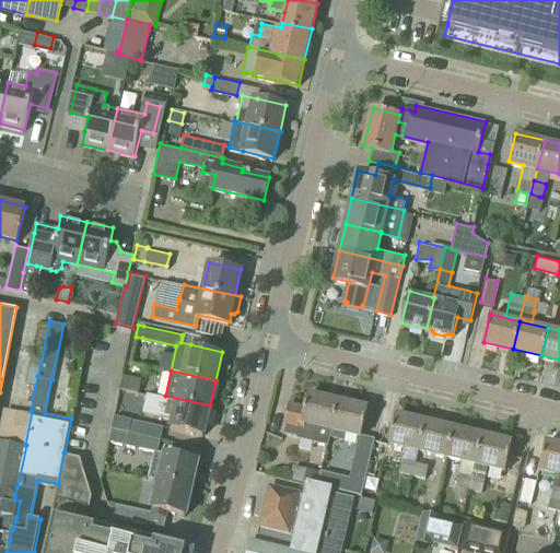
[(140,390),(142,376),(124,373),(120,386),(140,390)]
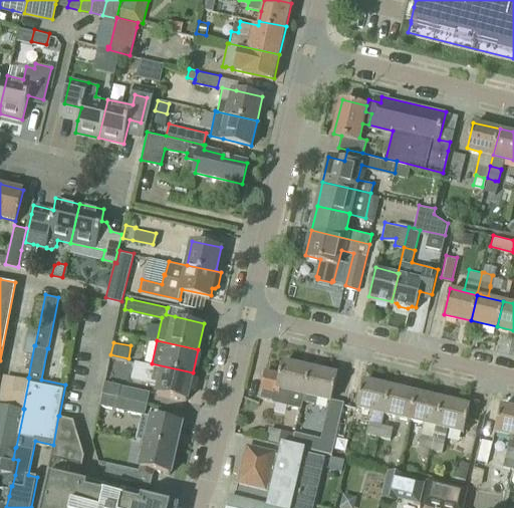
[(152,363),(152,364),(134,359),(130,377),(149,381),(160,384),(159,392),(188,399),(193,372),(152,363)]
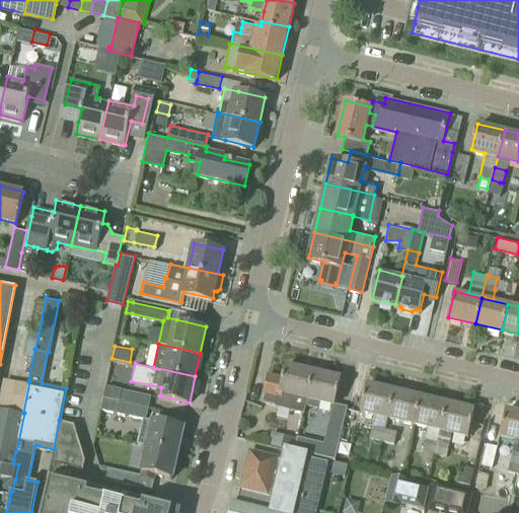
[(269,372),(263,400),(278,404),(304,411),(306,402),(307,396),(308,396),(314,371),(287,364),(284,376),(269,372)]
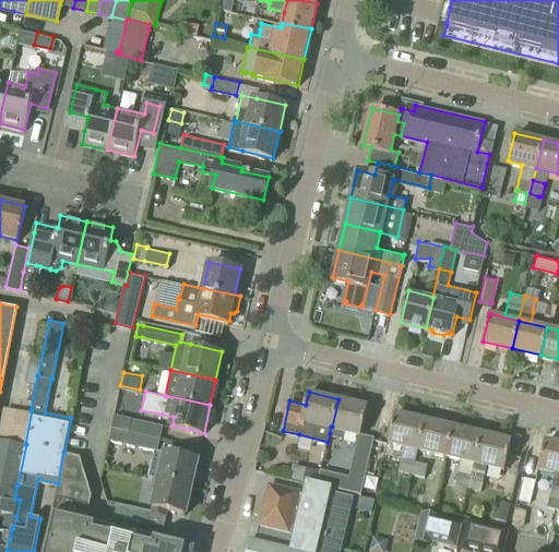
[(331,427),(330,433),(342,436),(343,430),(361,434),(368,406),(339,399),(332,427),(331,427)]
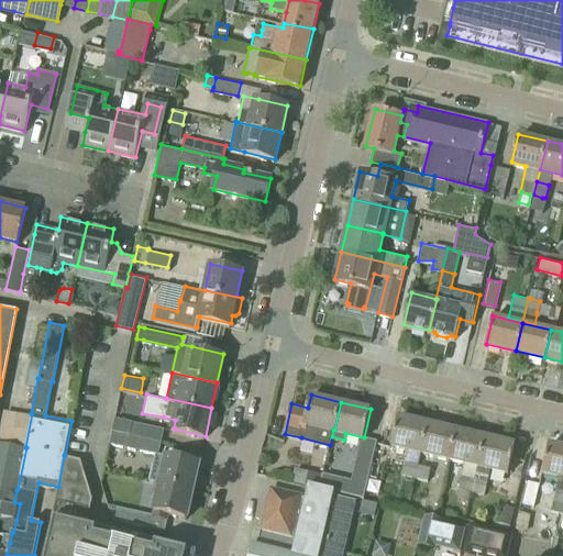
[(116,415),(113,429),(162,440),(165,426),(116,415)]
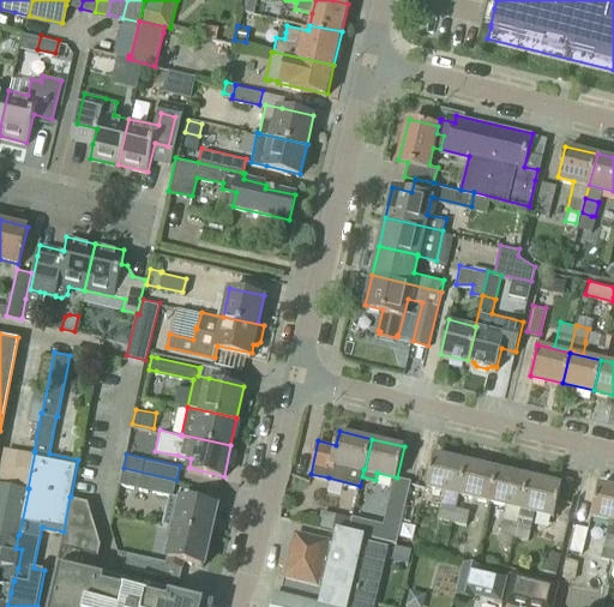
[(434,454),(427,485),(445,488),(459,492),(467,462),(434,454)]
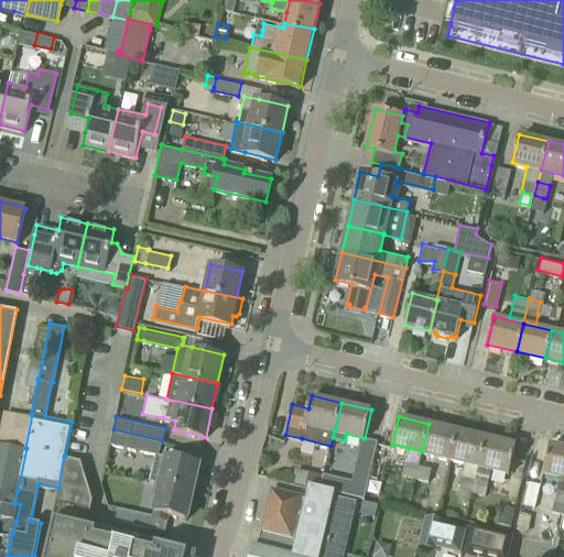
[(419,465),(416,477),(427,480),(434,455),(451,458),(457,430),(429,424),(422,451),(419,465)]
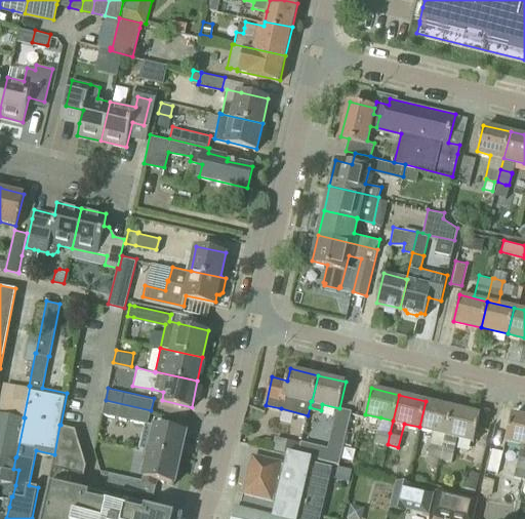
[(103,411),(149,423),(151,410),(106,400),(103,411)]
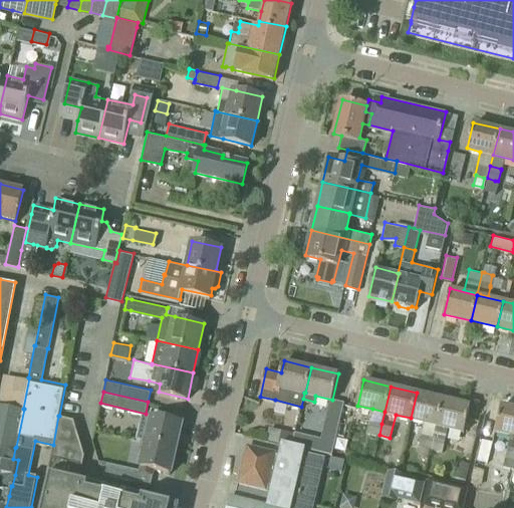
[(417,393),(411,418),(424,421),(437,424),(443,399),(417,393)]
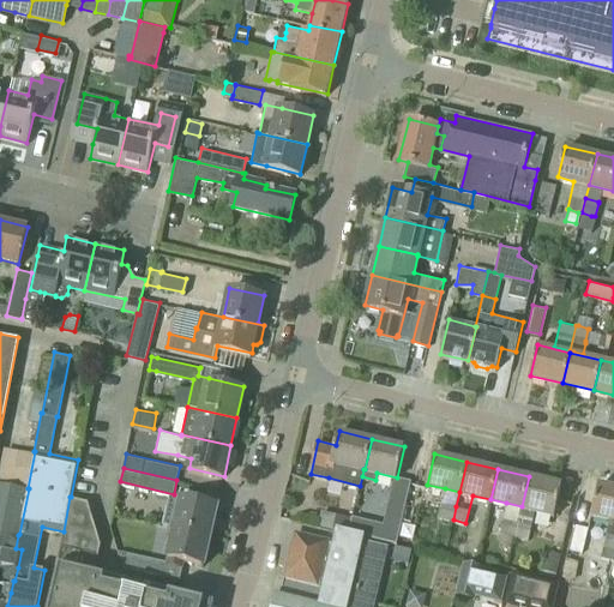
[(518,521),(515,535),(528,538),(534,510),(554,514),(561,484),(529,476),(522,506),(518,521)]
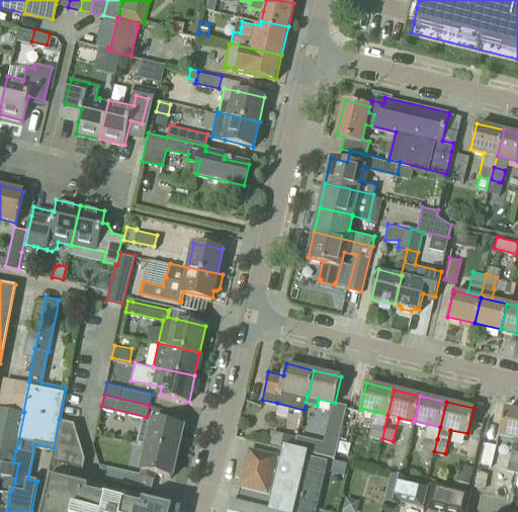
[(23,412),(22,412),(0,407),(0,462),(5,463),(0,488),(11,490),(12,490),(15,479),(18,463),(13,462),(15,451),(16,450),(24,412),(23,412)]
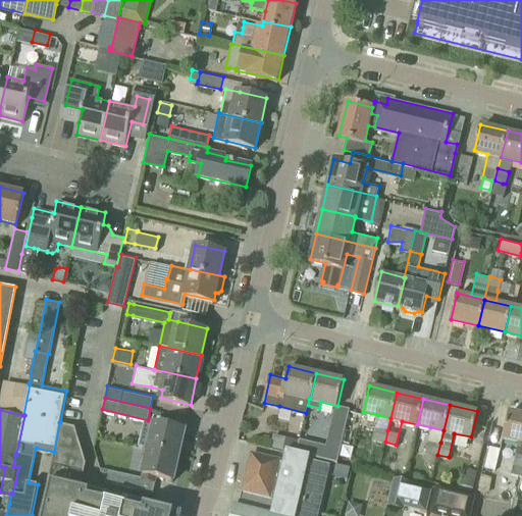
[(521,413),(510,411),(504,436),(518,441),(512,463),(511,471),(521,473),(521,413)]
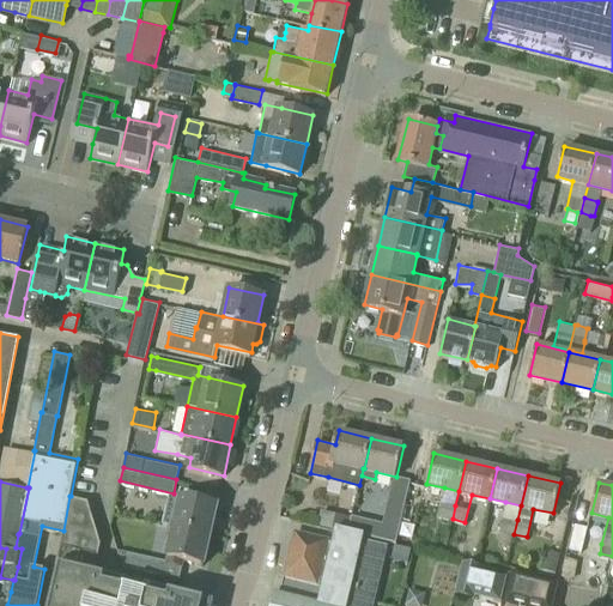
[(171,505),(168,523),(175,525),(211,533),(217,503),(182,495),(181,496),(178,508),(171,505)]
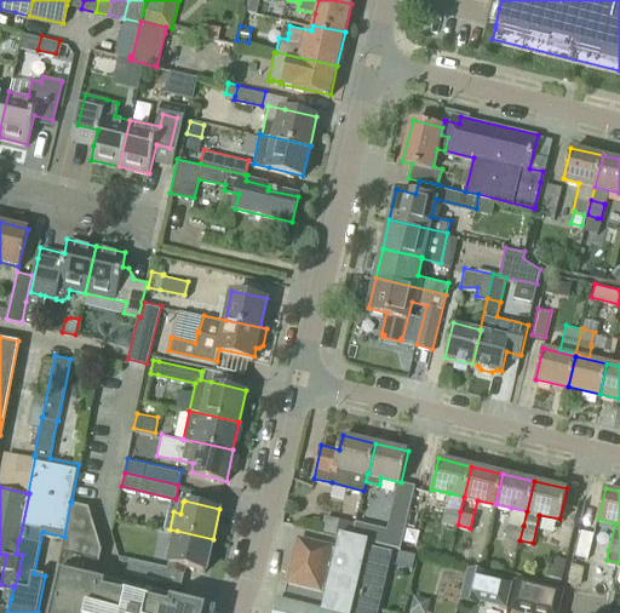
[(64,537),(57,569),(59,571),(49,612),(95,612),(102,580),(96,578),(103,549),(90,506),(72,502),(70,502),(64,537)]
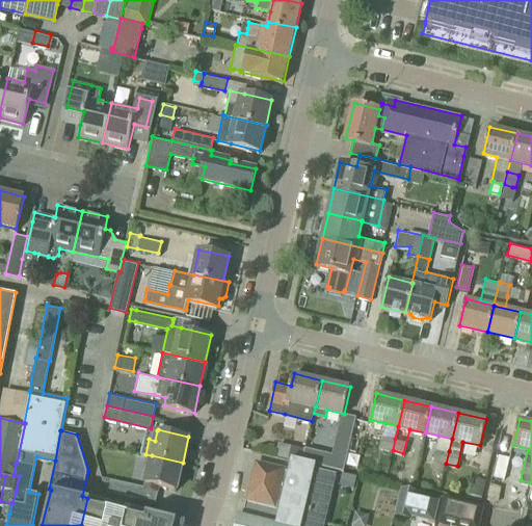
[(382,436),(379,447),(393,450),(395,439),(382,436)]
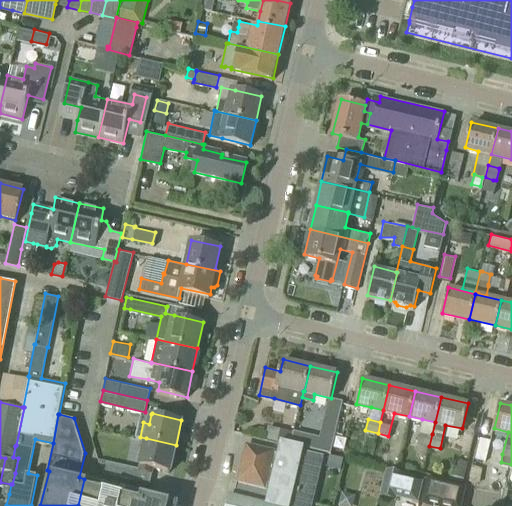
[(268,425),(265,436),(292,442),(294,431),(268,425)]
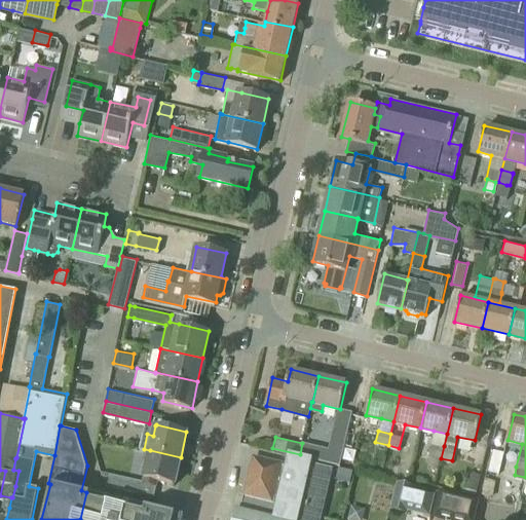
[(302,443),(300,454),(324,460),(327,448),(312,444),(312,445),(302,443)]
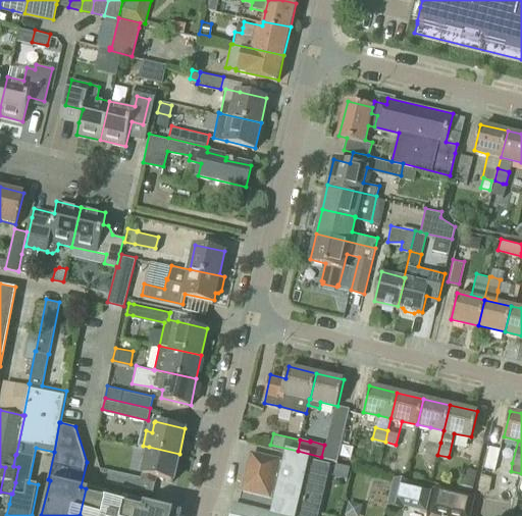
[(427,440),(424,452),(435,454),(437,455),(440,443),(427,440)]
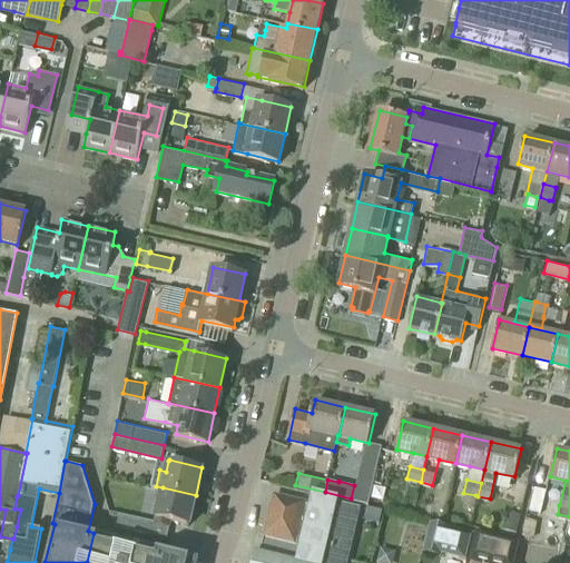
[(546,487),(534,485),(529,507),(540,511),(546,487)]
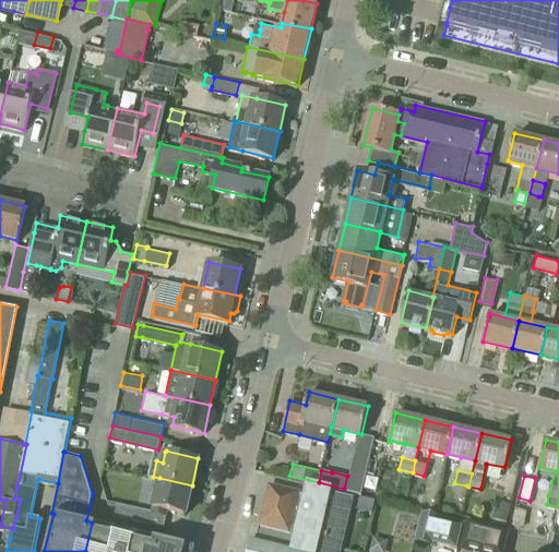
[(186,513),(192,486),(159,478),(152,510),(167,513),(168,508),(186,513)]
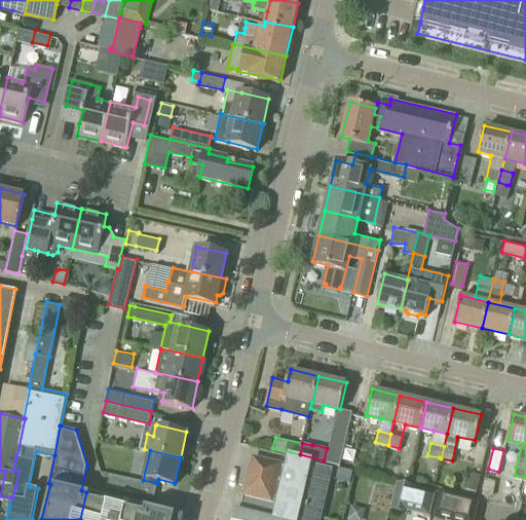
[(298,519),(303,499),(308,478),(307,477),(310,465),(311,457),(287,452),(276,503),(245,495),(240,510),(237,509),(234,519),(298,519)]
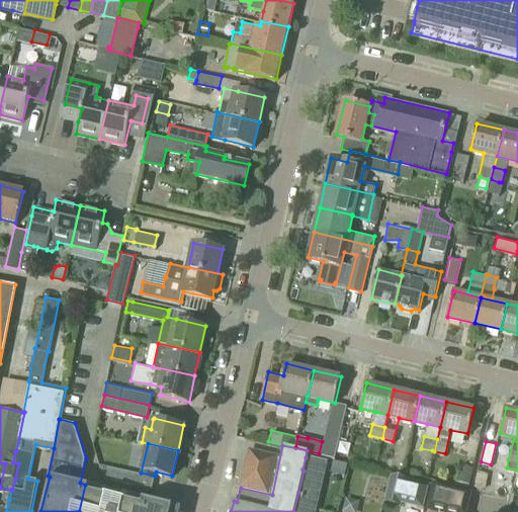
[(251,449),(243,486),(269,492),(277,455),(251,449)]
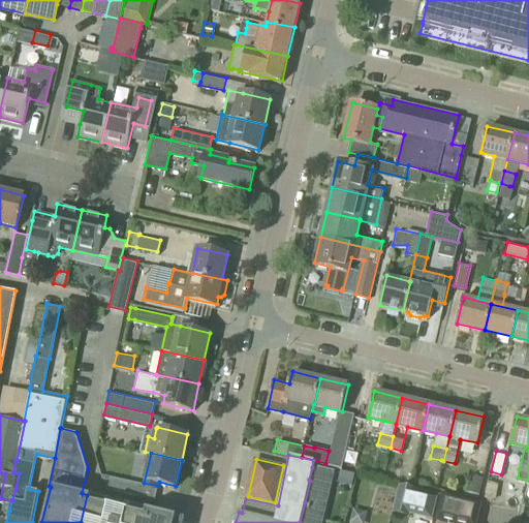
[(300,522),(317,522),(330,470),(312,467),(309,480),(310,481),(305,502),(300,522)]
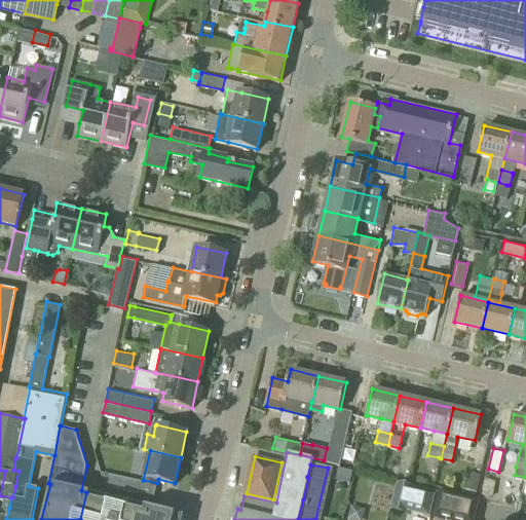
[(136,479),(102,471),(106,484),(134,490),(136,479)]
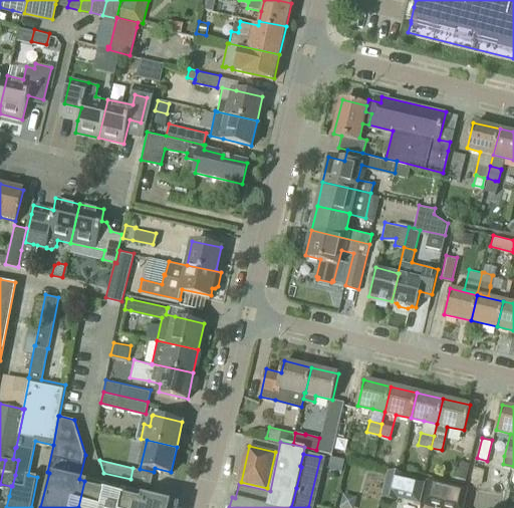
[(466,478),(469,464),(456,461),(453,476),(466,478)]
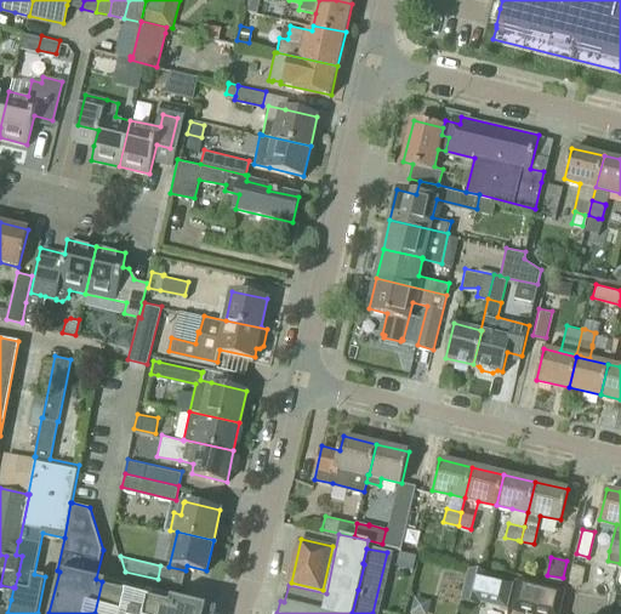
[(468,569),(461,598),(479,603),(480,597),(506,603),(512,583),(486,575),(486,574),(468,569)]
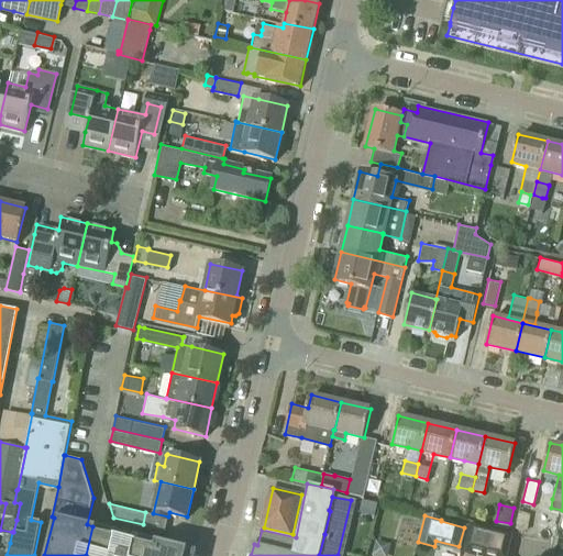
[(496,555),(506,555),(511,534),(471,524),(465,548),(496,555)]
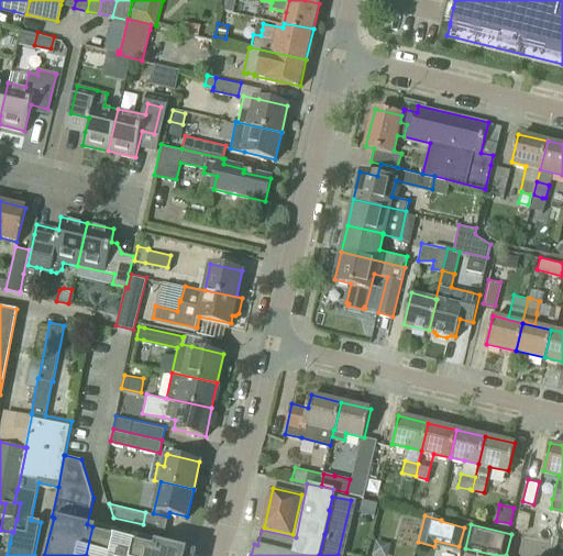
[(127,555),(130,543),(117,540),(119,532),(92,526),(86,555),(127,555)]
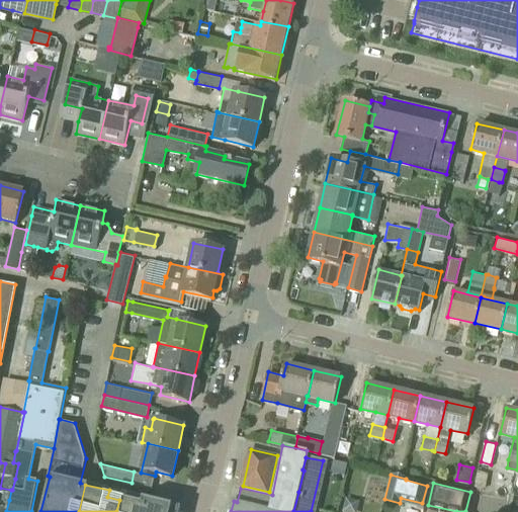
[(180,511),(181,508),(124,494),(122,501),(119,500),(116,511),(180,511)]
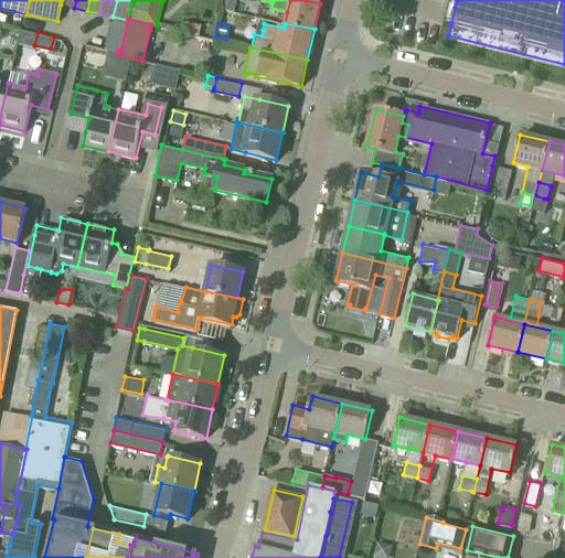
[(0,557),(7,557),(10,545),(0,543),(0,557)]
